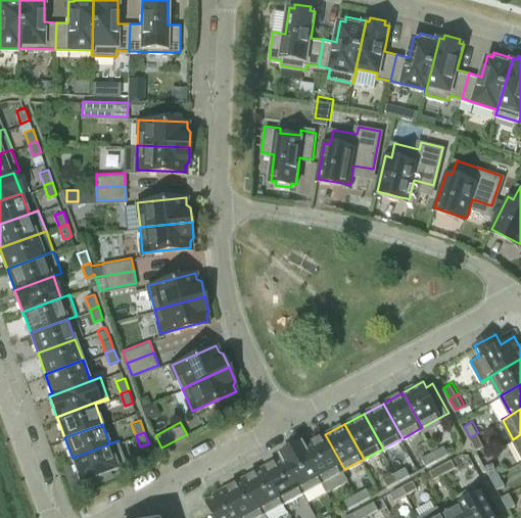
[(478,432),(470,437),(476,449),(484,443),(478,432)]
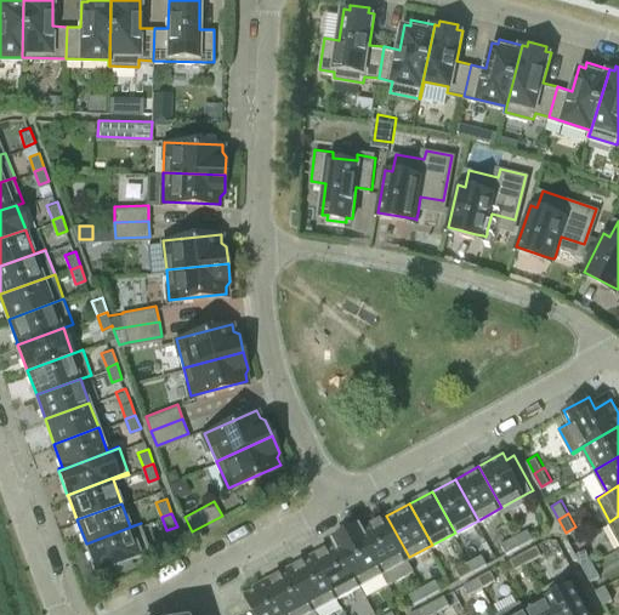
[(359,524),(391,581),(415,568),(409,557),(386,516),(363,529),(361,523),(359,524)]
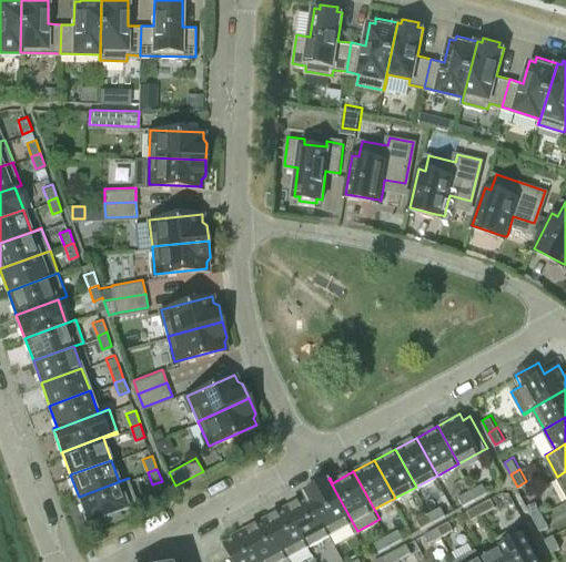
[(129,478),(79,497),(88,521),(101,515),(102,521),(120,514),(118,510),(138,502),(129,478)]
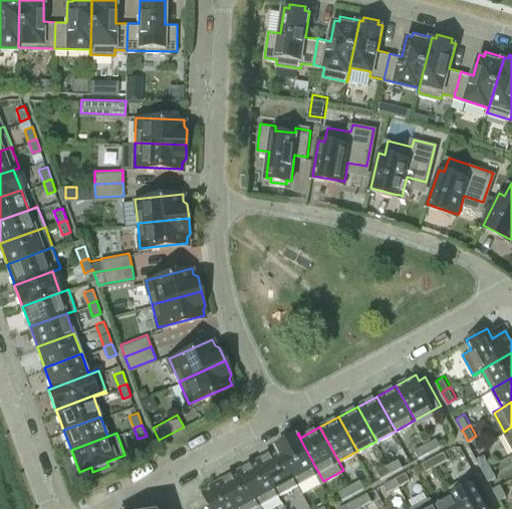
[(323,481),(297,434),(295,435),(295,436),(283,443),(282,442),(278,444),(299,482),(299,483),(317,473),(322,482),(323,481)]
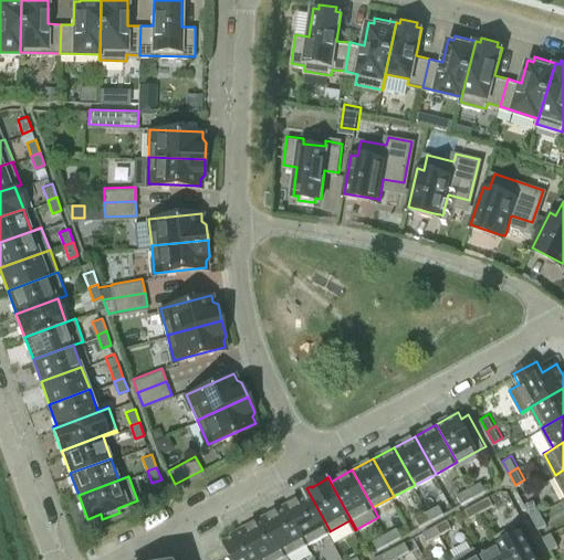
[(470,486),(474,495),(487,488),(482,479),(470,486)]
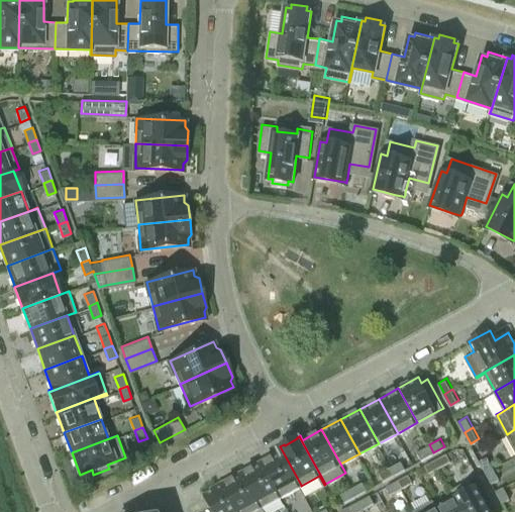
[(433,452),(429,444),(418,450),(422,458),(433,452)]
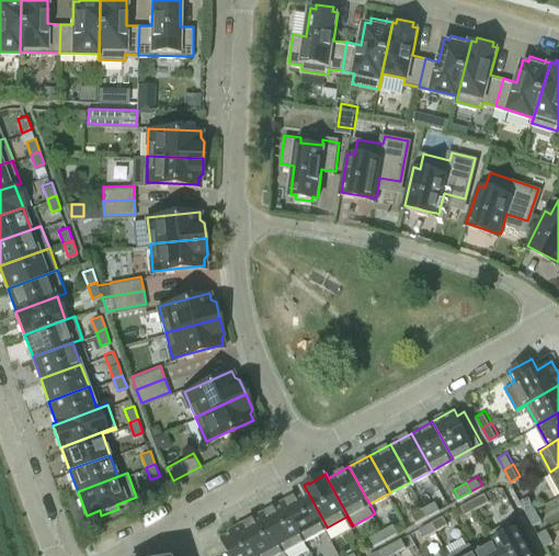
[(327,526),(304,485),(303,486),(306,490),(285,501),(306,539),(327,528),(327,526)]
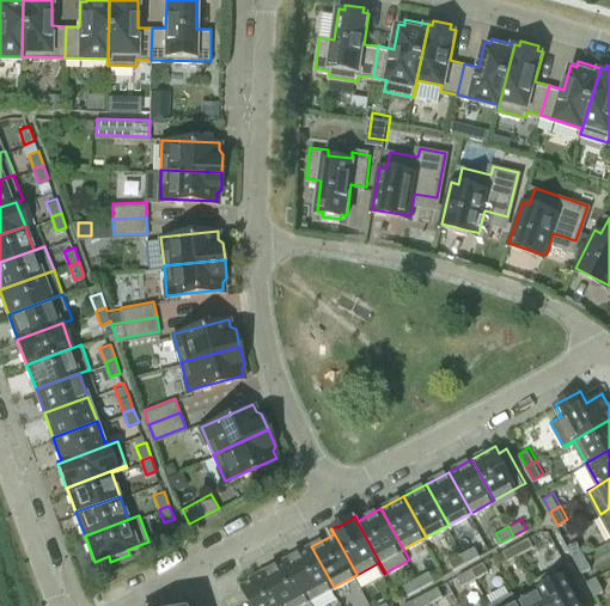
[(517,542),(522,551),(535,544),(530,534),(517,542)]
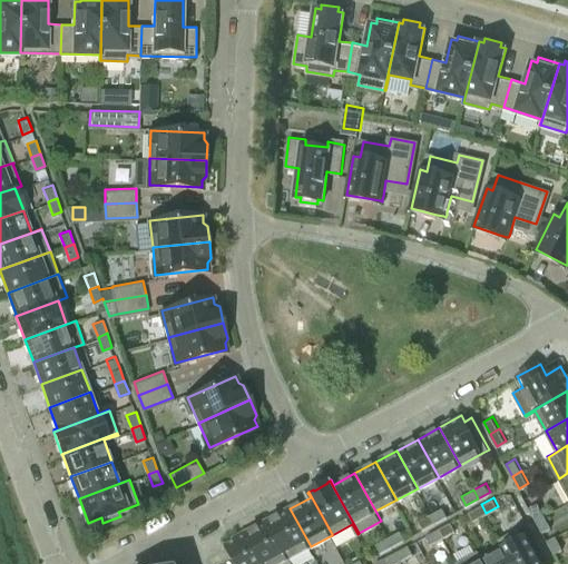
[(536,518),(545,513),(538,501),(529,506),(536,518)]
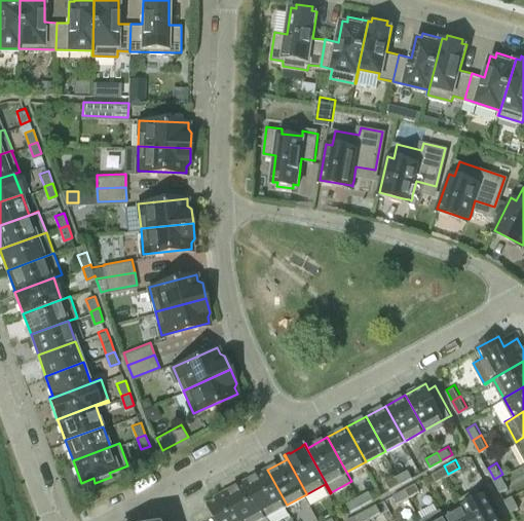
[(448,474),(444,466),(433,472),(437,480),(448,474)]
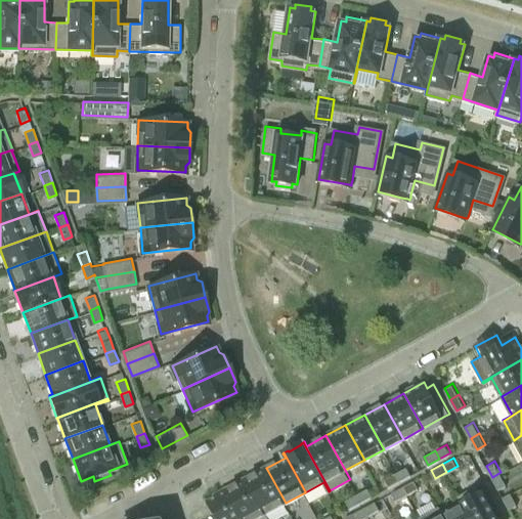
[(396,472),(400,480),(411,474),(407,466),(396,472)]
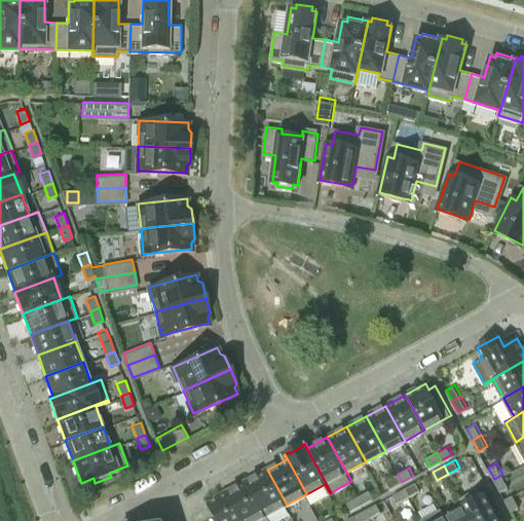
[(287,505),(267,470),(249,480),(270,520),(268,515),(287,505)]
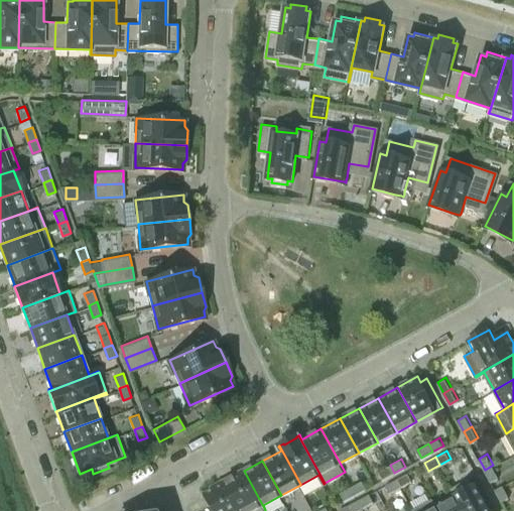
[(394,473),(390,465),(379,471),(383,479),(394,473)]
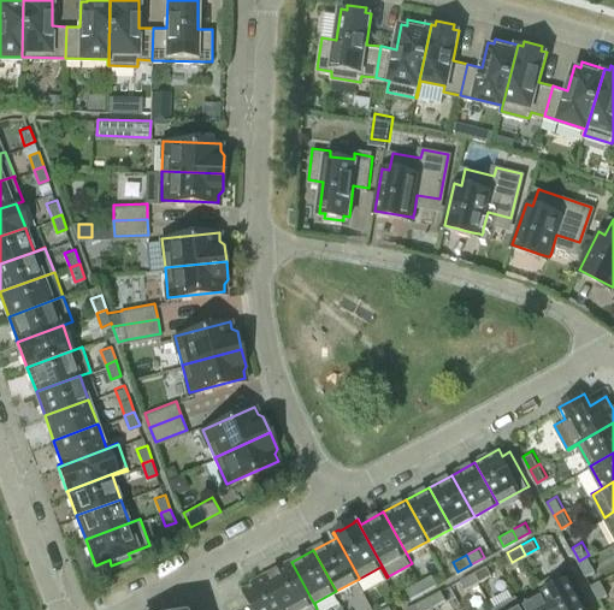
[(589,555),(579,561),(586,574),(596,568),(589,555)]
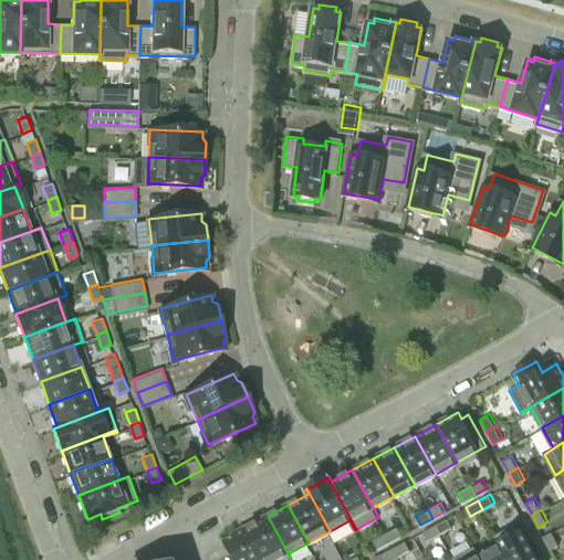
[(291,559),(268,516),(247,527),(263,559),(291,559)]
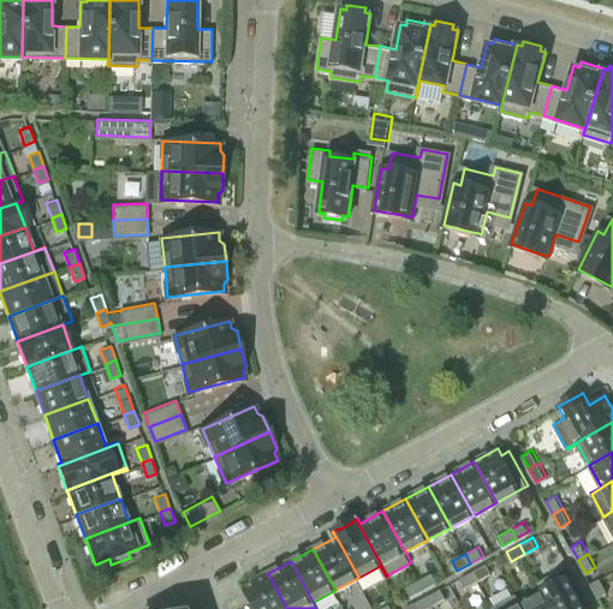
[(474,569),(478,579),(492,572),(487,562),(474,569)]
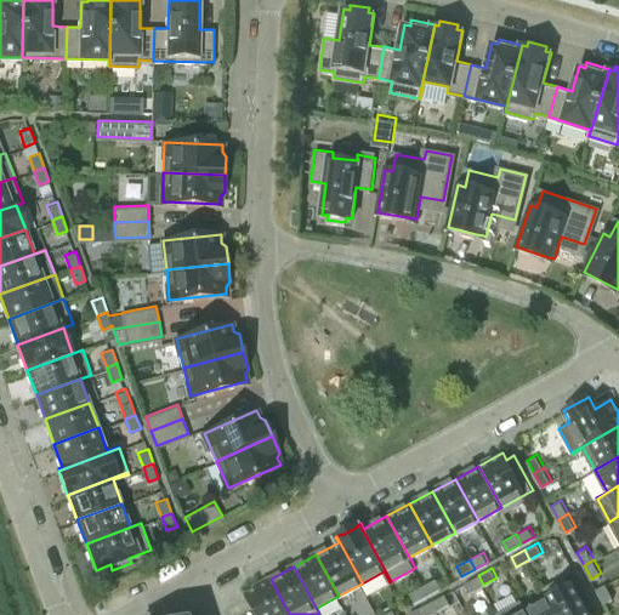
[(483,585),(478,575),(465,582),(470,592),(483,585)]
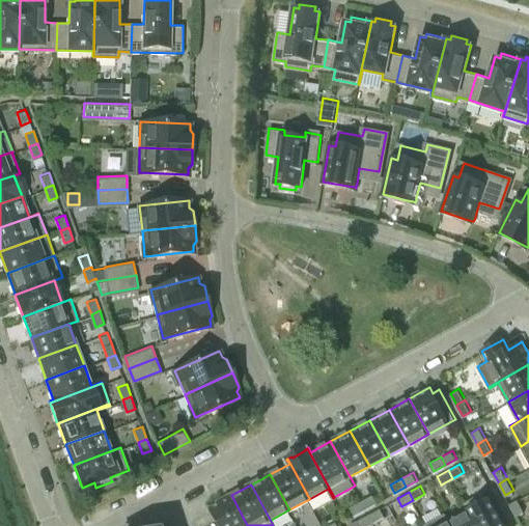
[(362,499),(366,507),(378,501),(373,493),(362,499)]
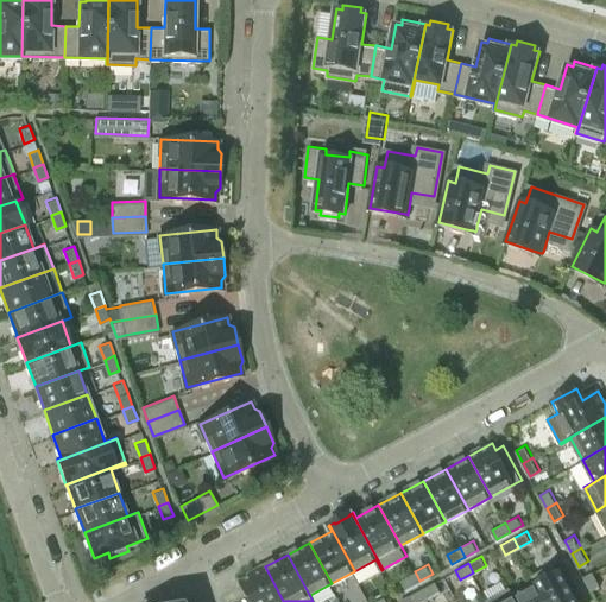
[(283,601),(265,566),(240,580),(252,601),(283,601)]
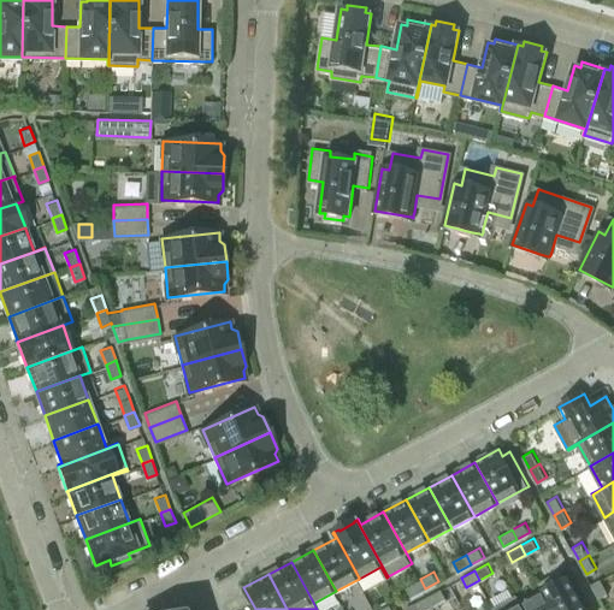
[(591,582),(598,597),(608,592),(601,578),(591,582)]
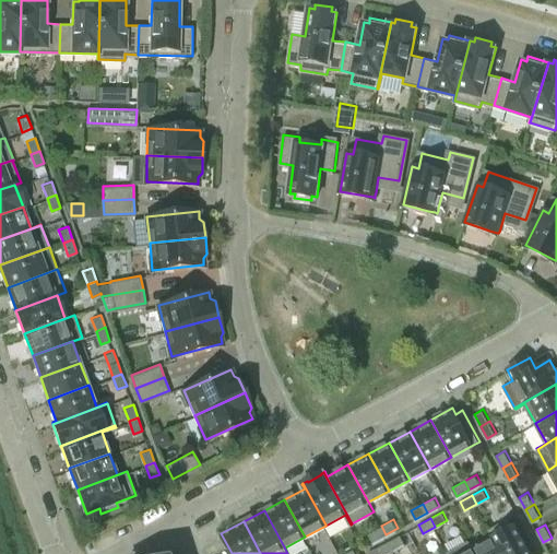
[(386,534),(381,526),(369,532),(374,541),(386,534)]
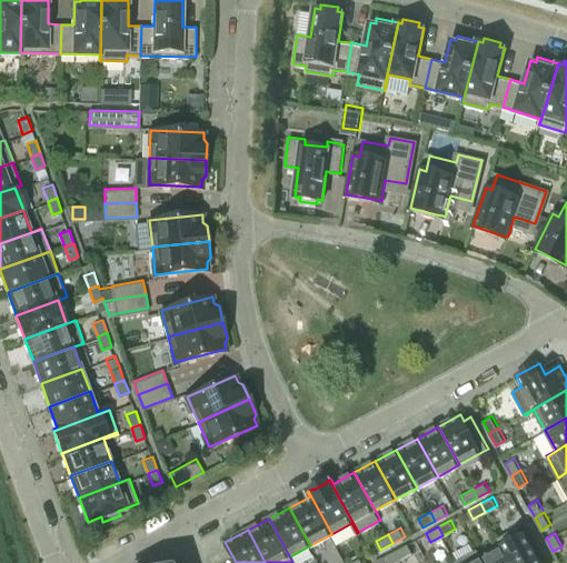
[(503,545),(511,562),(540,562),(525,534),(503,545)]
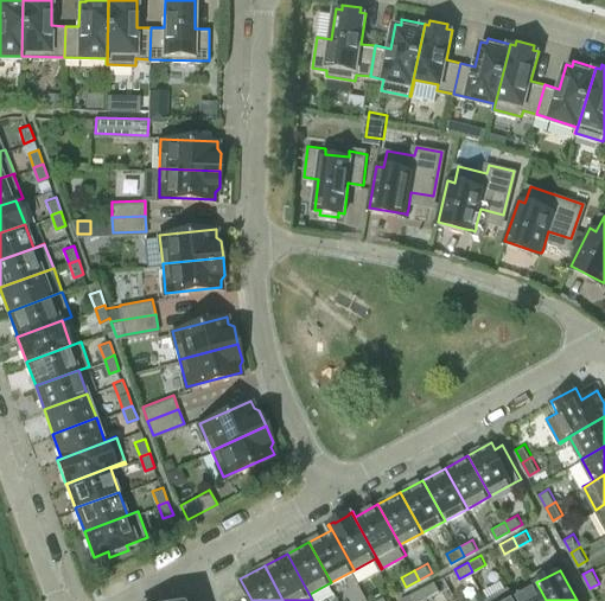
[(422,587),(427,595),(440,588),(435,580),(422,587)]
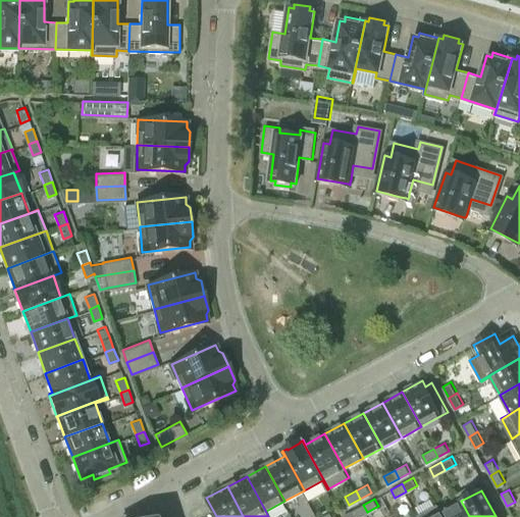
[(469,516),(461,501),(460,502),(443,512),(438,503),(437,503),(445,516),(469,516)]
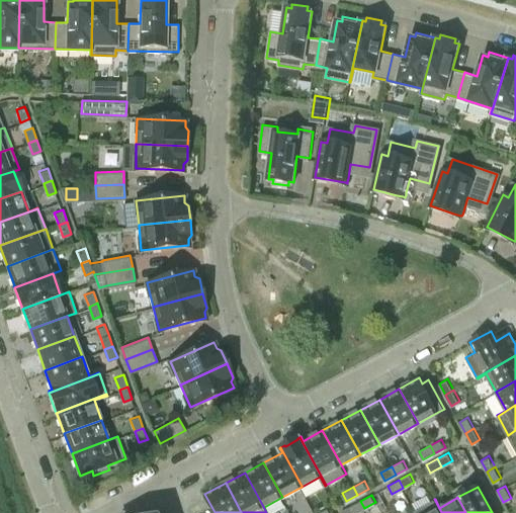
[(441,512),(434,499),(415,510),(416,512),(441,512)]
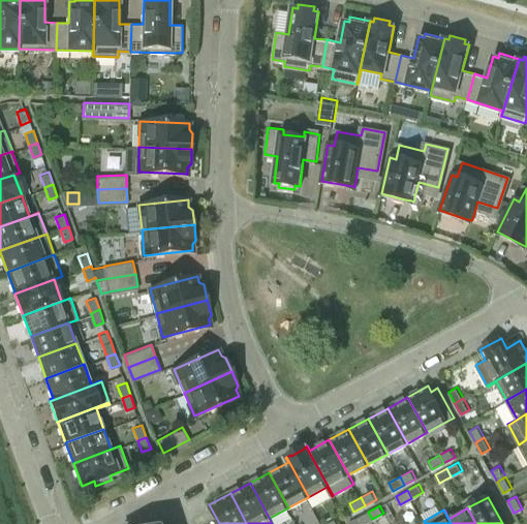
[(363,523),(372,519),(368,512),(357,518),(360,523),(363,523)]
